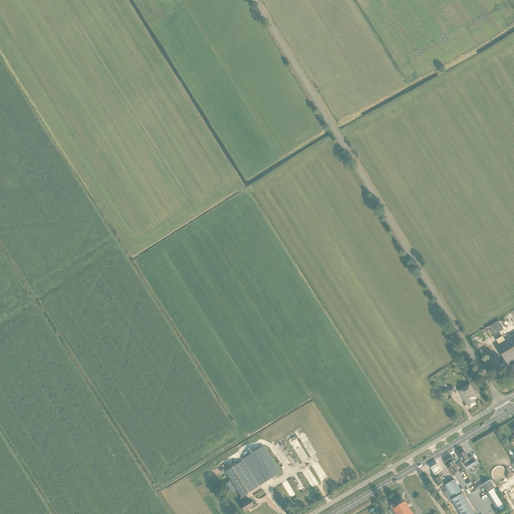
[(498,321),(486,328),(491,337),(504,329),(498,321)]
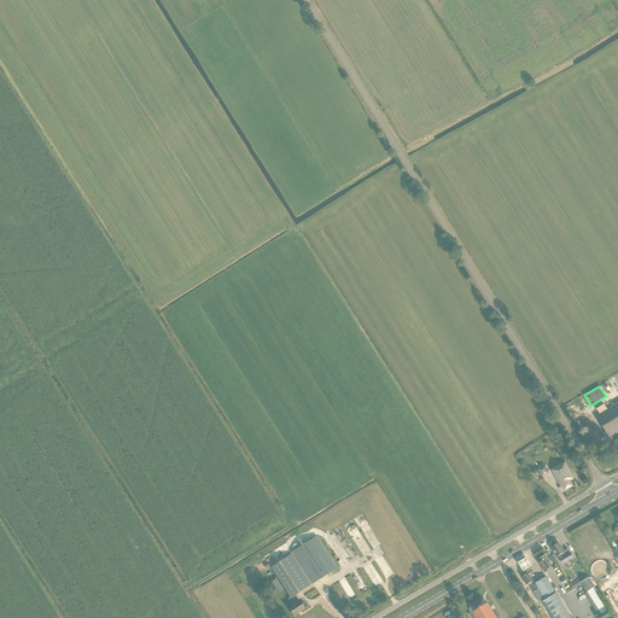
[(617,402),(607,409),(605,404),(595,410),(599,415),(596,417),(610,437),(613,435),(617,439),(616,441),(617,444),(617,402)]
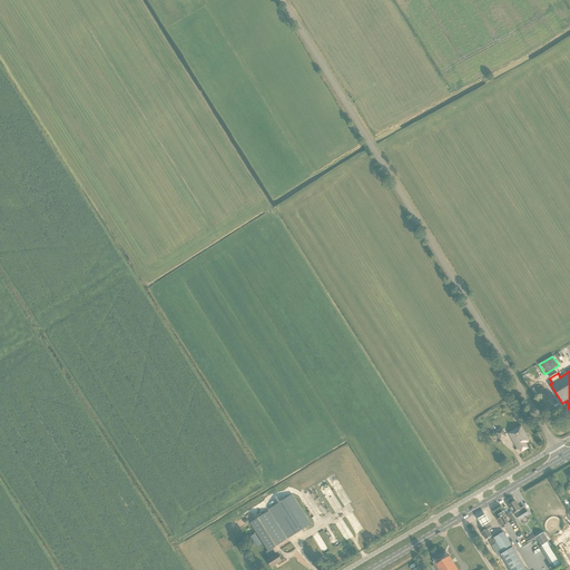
[(531,390),(534,396),(542,391),(539,385),(531,390)]
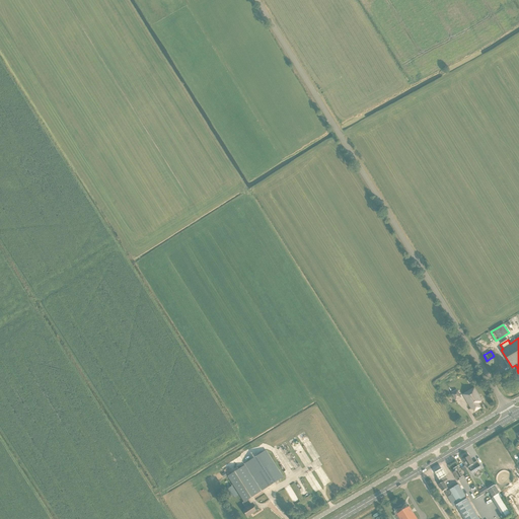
[(472,410),(474,412),(480,408),(478,403),(482,400),(474,388),(463,394),(471,410),(472,410)]
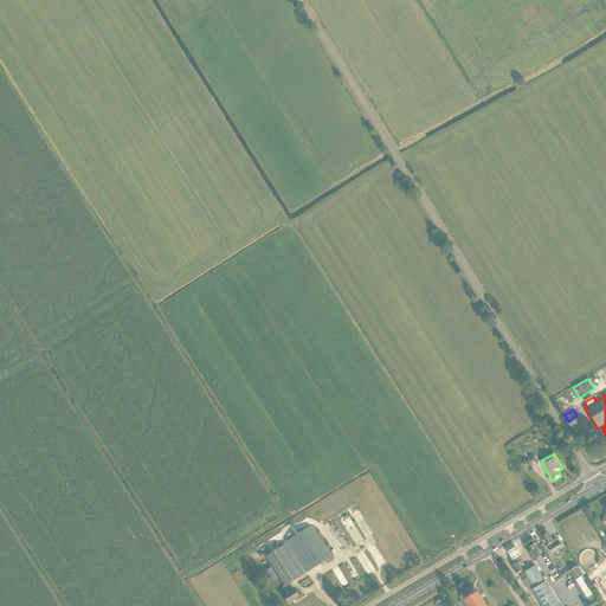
[(534,456),(528,461),(532,468),(539,464),(534,456)]
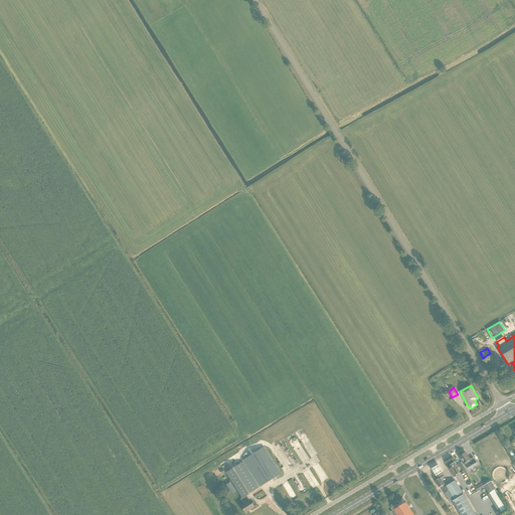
[(242,461),(260,487),(281,473),(264,447),(242,461)]
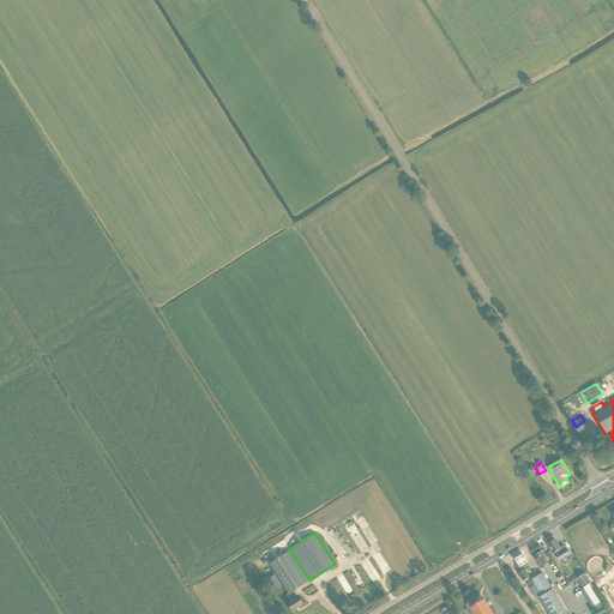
[(554,553),(559,560),(570,554),(565,546),(564,546),(560,548),(555,540),(548,543),(549,543),(547,545),(552,553),(554,553)]
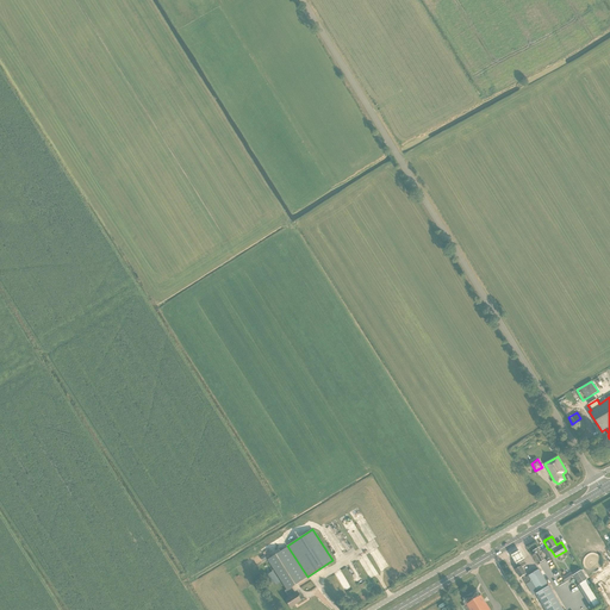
[(285,599),(290,608),(300,601),(303,598),(300,595),(298,596),(296,593),(294,593),(291,587),(306,577),(287,547),(267,560),(286,590),(285,591),(288,597),(285,599)]
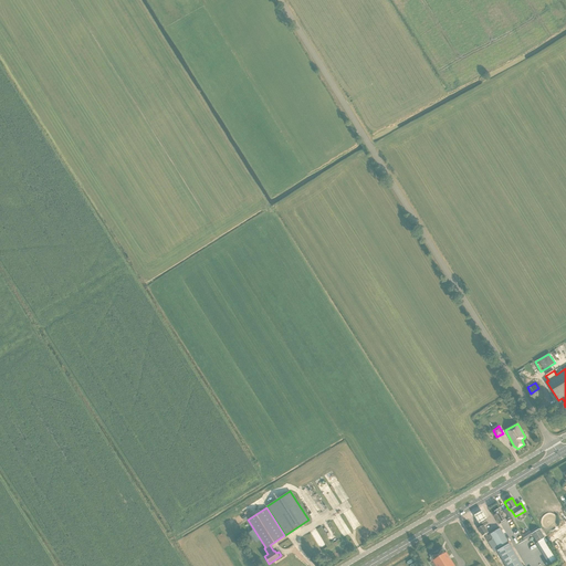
[(494,511),(496,514),(494,515),(498,521),(500,520),(501,522),(505,520),(500,509),(494,511)]
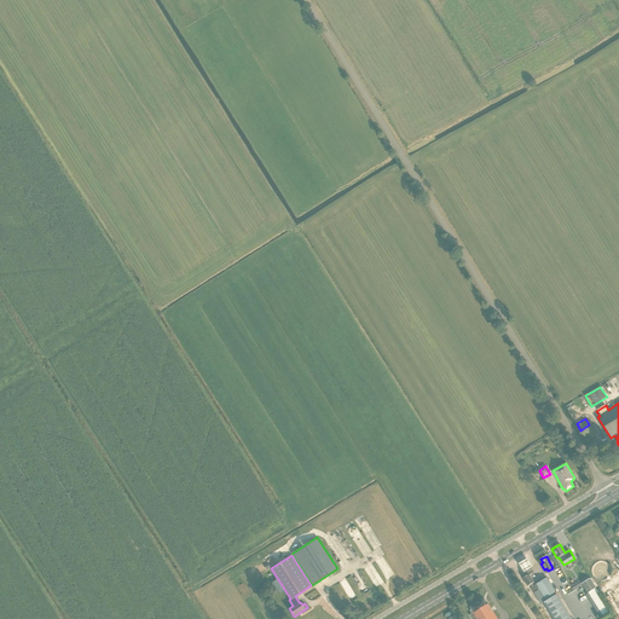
[(527,557),(519,562),(525,573),(533,567),(527,557)]
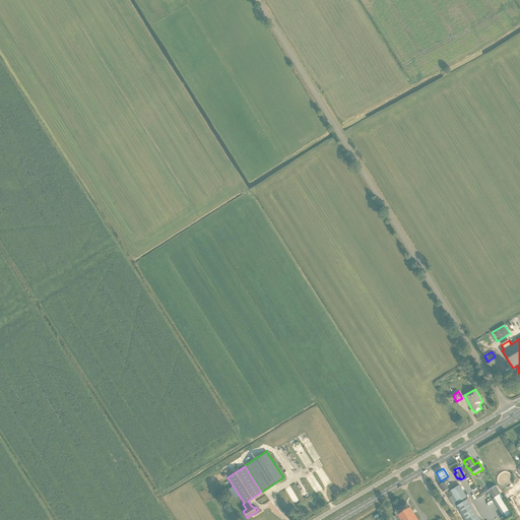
[(479,519),(459,485),(448,492),(447,491),(449,490),(445,483),(449,481),(446,476),(441,479),(442,482),(444,481),(444,482),(439,485),(443,493),(445,492),(449,499),(453,496),(458,505),(456,506),(464,519),(479,519)]
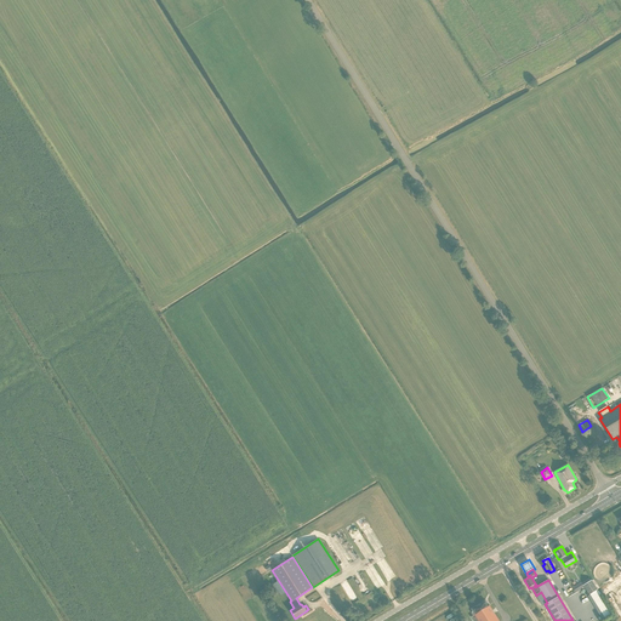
[(280,596),(285,592),(278,581),(273,585),(280,596)]
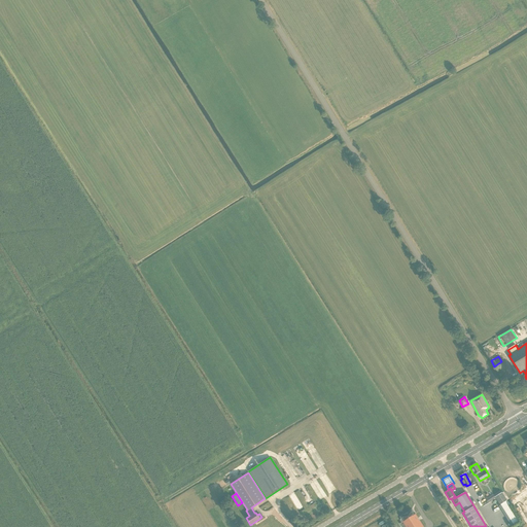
[(495,497),(500,504),(500,505),(507,500),(502,493),(495,497)]
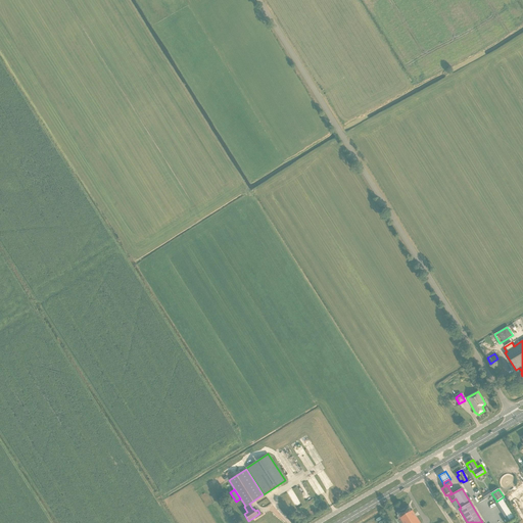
[(410,509),(409,507),(398,513),(400,518),(397,520),(398,522),(420,522),(411,508),(410,509)]
